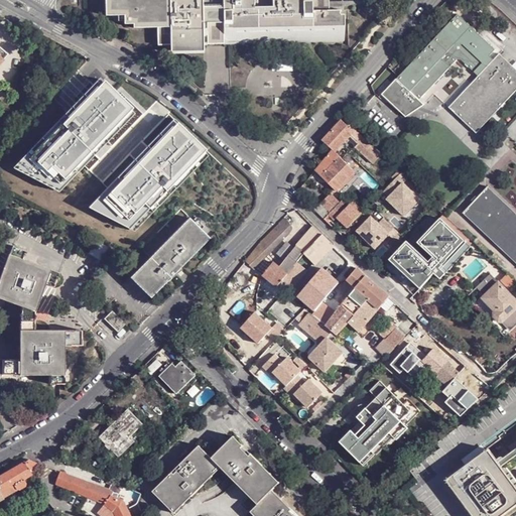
[(345,18),(341,18),(341,15),(342,15),(342,13),(330,13),(329,0),(223,0),(223,4),(218,4),(218,0),(211,0),(212,5),(203,5),(203,0),(105,0),(106,19),(125,18),(125,28),(134,27),(134,31),(158,30),(158,48),(171,47),(171,57),(205,56),(205,47),(209,47),(209,46),(224,46),(224,49),(268,48),(346,46),(345,18)]
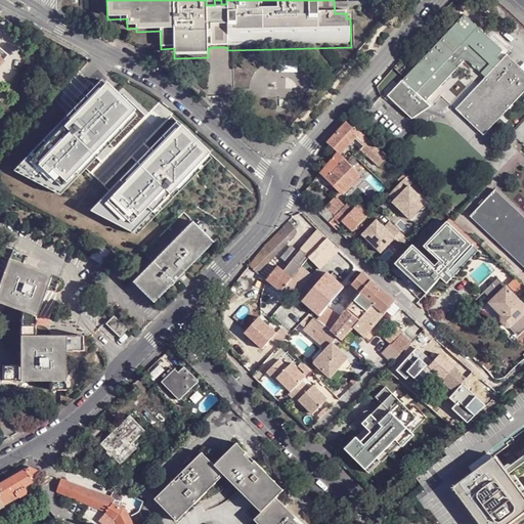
[(485,66),(493,58),(496,54),(503,49),(464,11),(402,78),(420,95),(463,49),(469,50),(485,66)]
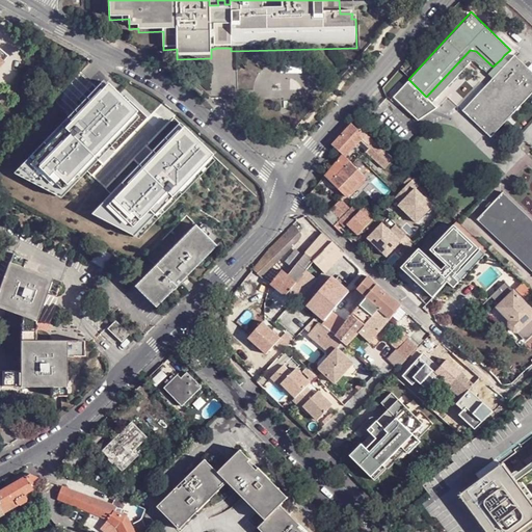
[(475,59),(493,77),(498,72),(493,67),(476,51),(470,50),(426,97),(431,102),(471,59),(475,59)]
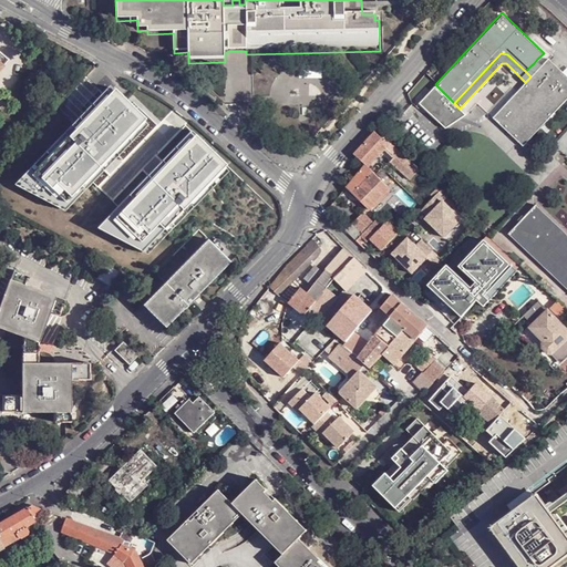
[(566,75),(548,58),(525,82),(493,116),(523,145),(566,98),(566,75)]
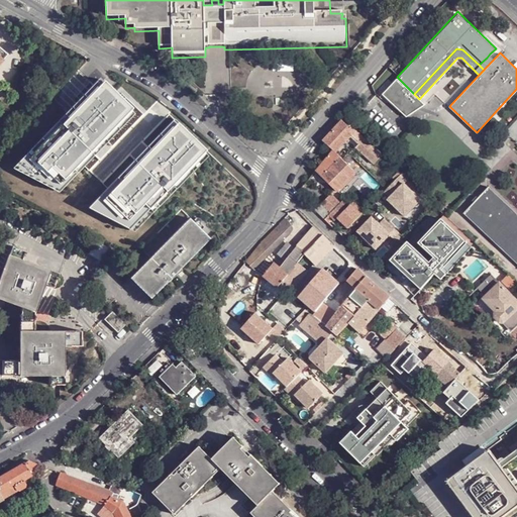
[(487,58),(479,65),(484,70),(491,62),(487,58)]
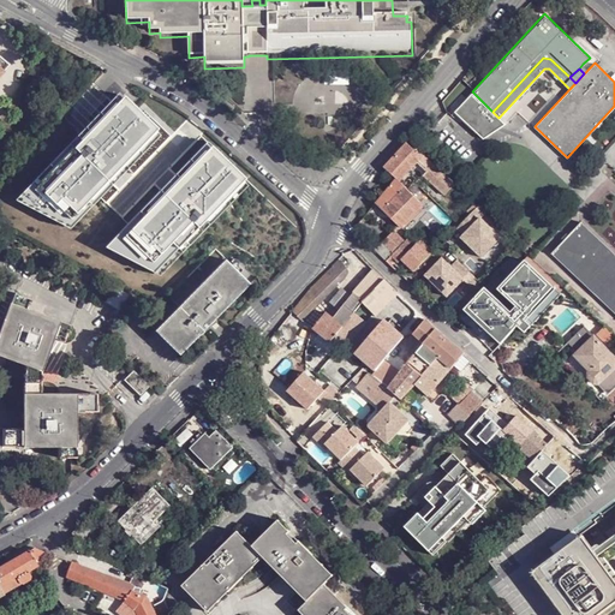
[(102,118),(24,198),(70,221),(155,135),(157,131),(142,117),(139,119),(117,96),(99,115),(102,118)]
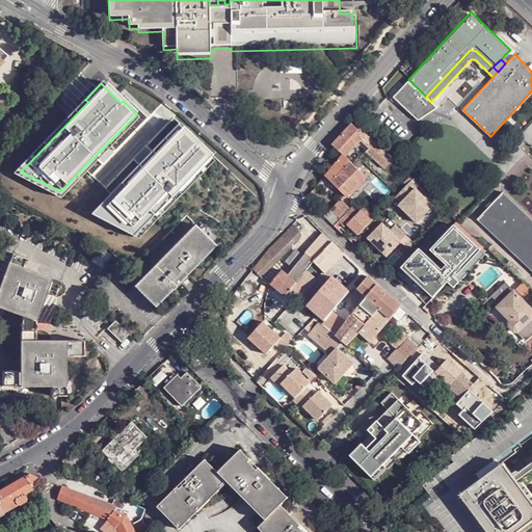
[(88,102),(85,100),(12,174),(60,198),(138,120),(134,116),(60,191),(21,171),(88,102)]
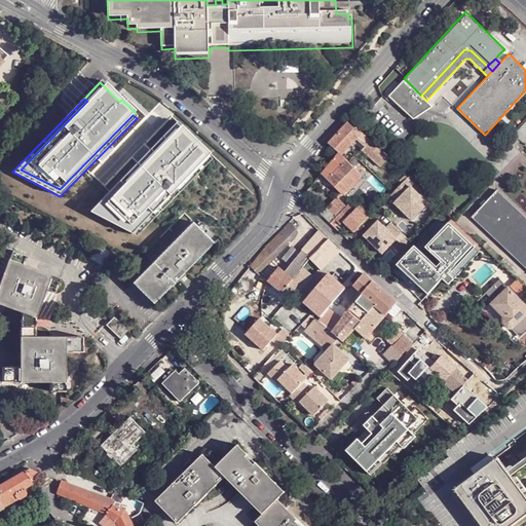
[(358,132),(348,122),(329,144),(339,153),(357,134),(360,132),(359,130),(358,132)]
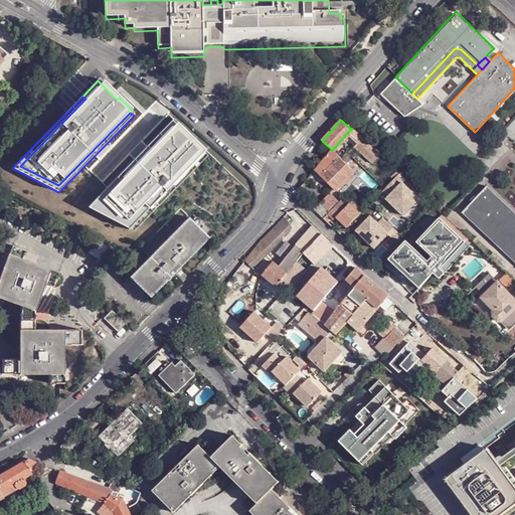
[(206,158),(202,155),(135,225),(97,205),(174,128),(189,143),(192,140),(173,121),(89,207),(135,231),(206,158)]
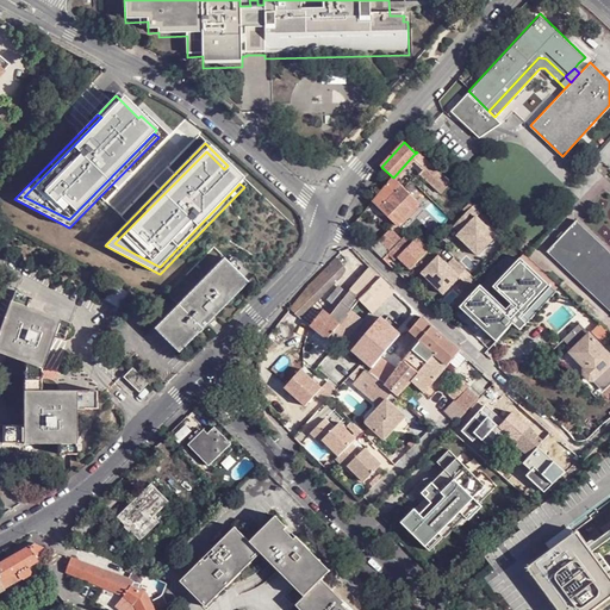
[(160,267),(240,184),(243,180),(228,166),(224,169),(206,151),(114,243),(160,267)]
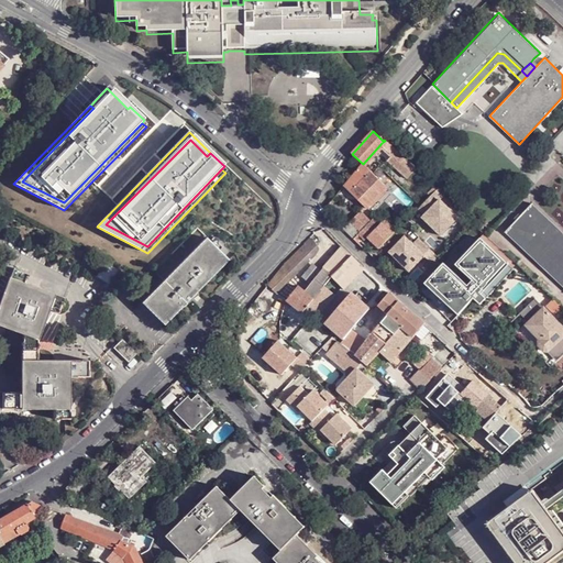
[(385,141),(382,143),(390,152),(394,148),(385,141)]
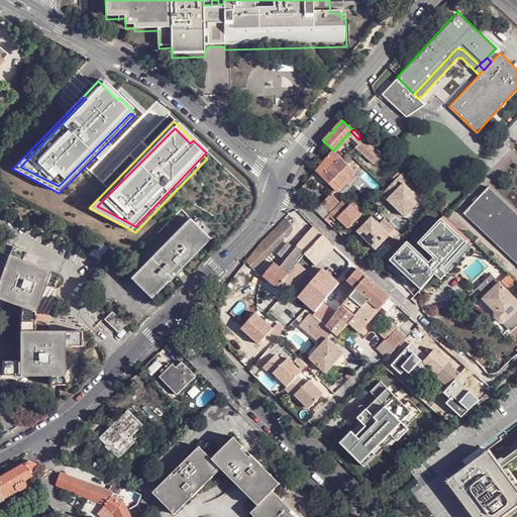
[(382,154),(362,136),(358,139),(353,144),(374,163),(382,154)]
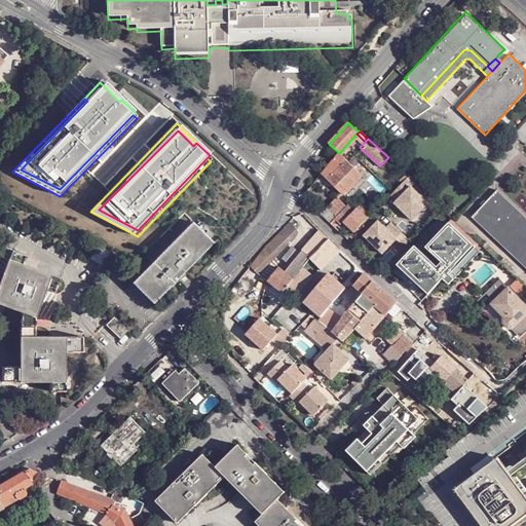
[(363,175),(339,153),(339,154),(322,174),(343,195),(363,175)]
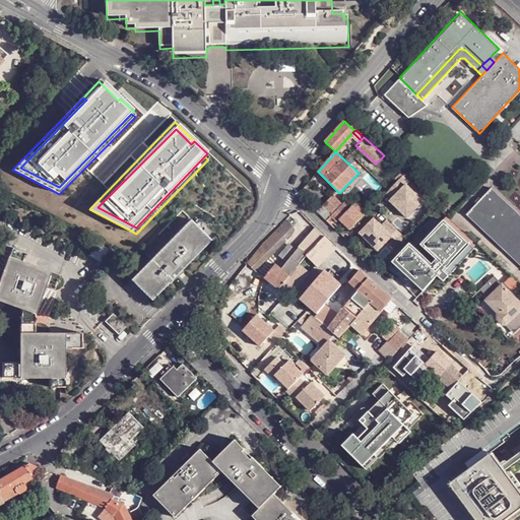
[(411,181),(405,176),(388,193),(393,199),(391,201),(408,217),(425,201),(407,185),(411,181)]
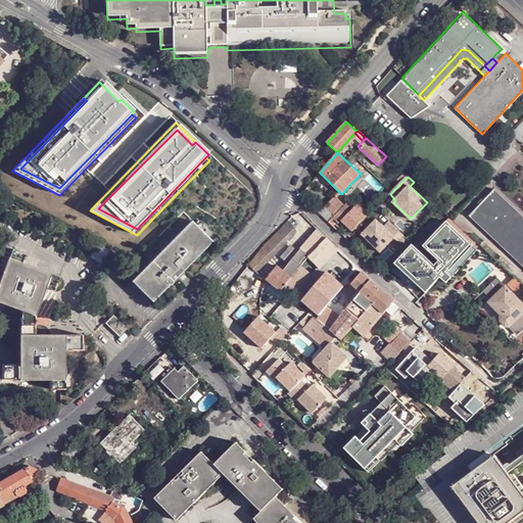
[(307,187),(301,194),(303,196),(310,188),(307,187)]
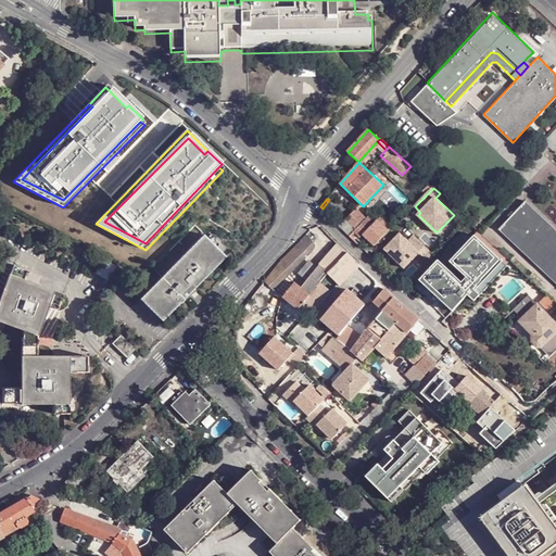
[(555,228),(527,200),(498,229),(555,285),(555,228)]
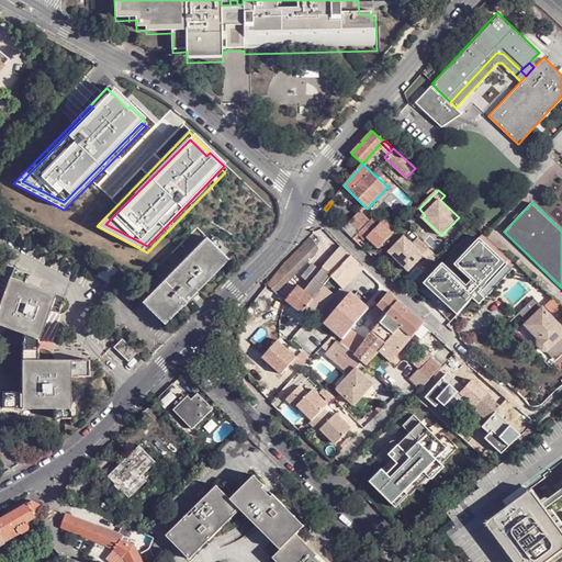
[(344,231),(353,240),(359,235),(360,236),(366,240),(368,238),(380,249),(392,236),(381,225),(378,227),(372,221),(370,223),(359,213),(344,231)]
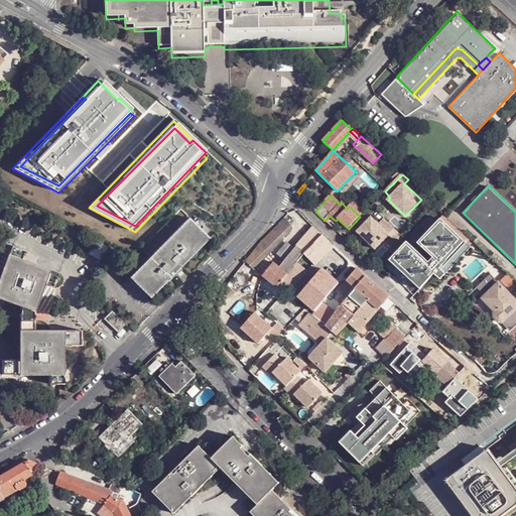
[(352,205),(350,207),(360,217),(362,215),(352,205)]
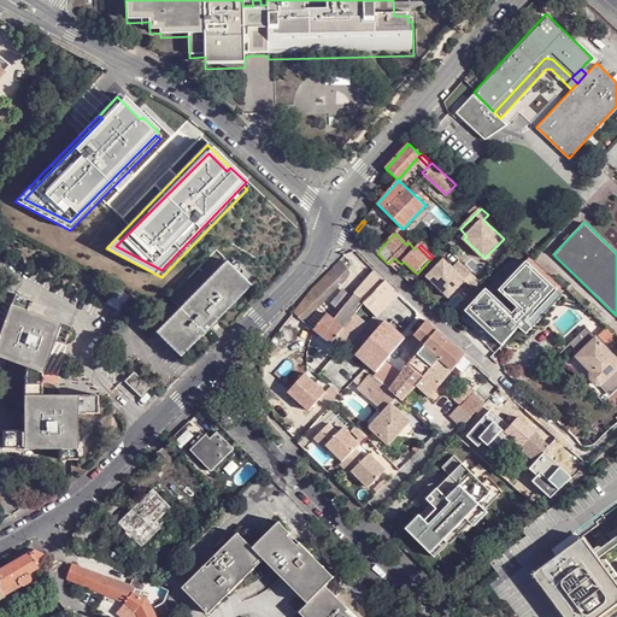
[(475,292),(482,285),(459,262),(453,269),(444,259),(427,277),(448,298),(465,281),(475,292)]
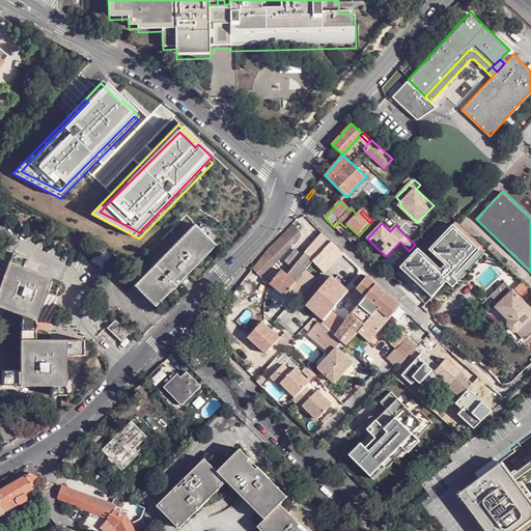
[(195,224),(194,225),(216,247),(217,246),(208,238),(195,224)]
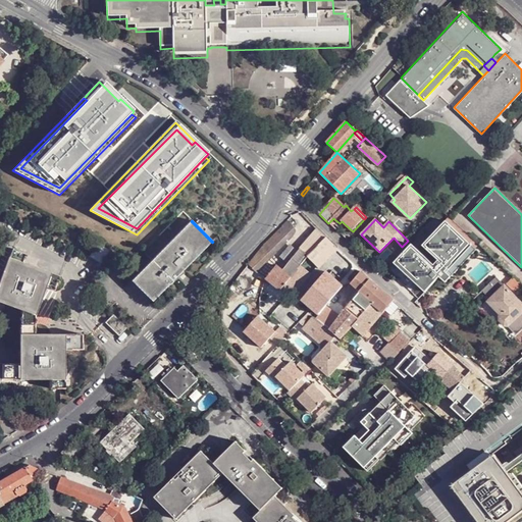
[(212,243),(191,221),(132,280),(153,301),(168,286),(183,271),(212,243)]
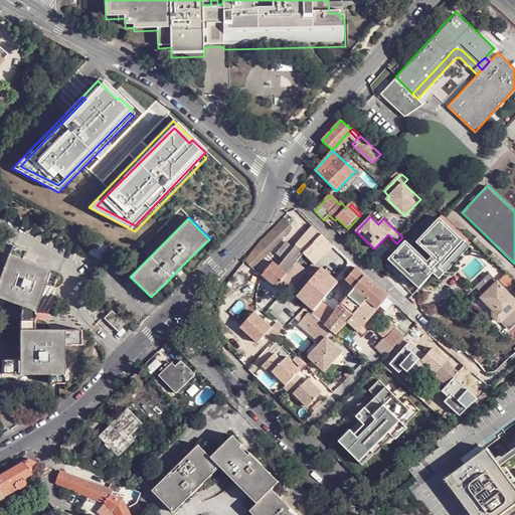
[(469,245),(441,218),(412,247),(406,241),(392,256),(422,286),(434,274),(438,278),(440,280),(448,272),(445,270),(469,245)]
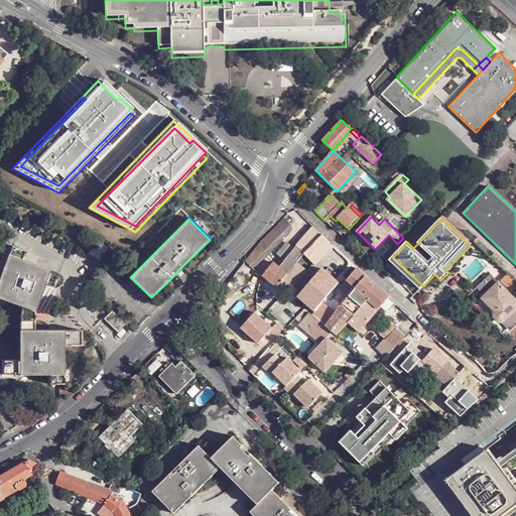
[(253,254),(246,263),(250,267),(291,228),(284,222),(265,240),(253,254)]
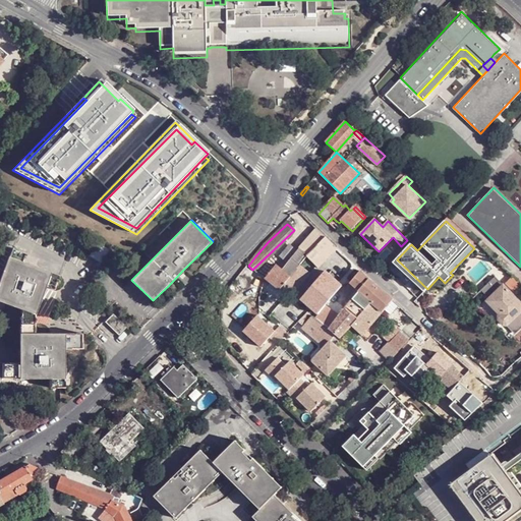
[(338,249),(326,237),(325,238),(315,247),(308,255),(307,256),(320,270),(338,249)]
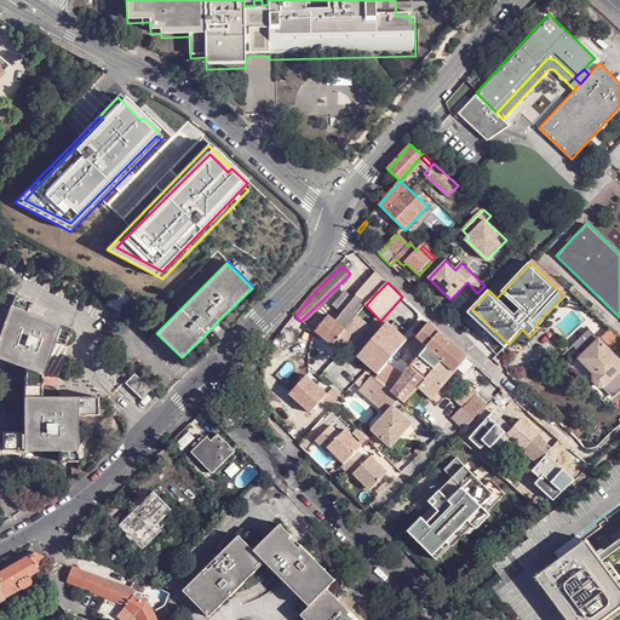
[(15,296),(11,306),(27,311),(30,302),(15,296)]
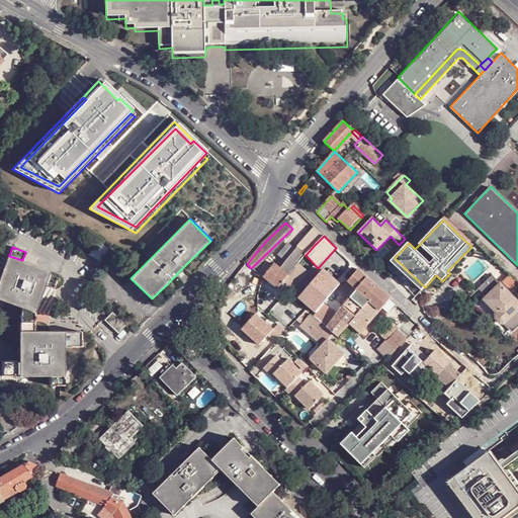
[(306,255),(307,254),(298,247),(286,262),(281,269),(288,276),(296,268),(306,255)]
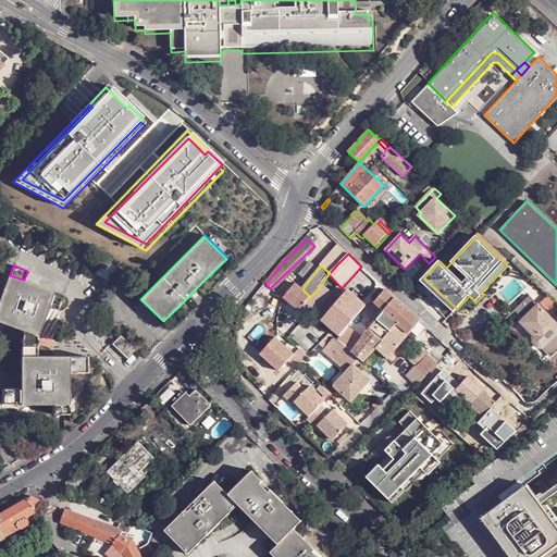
[(0,321),(22,331),(38,336),(49,307),(56,292),(24,280),(10,275),(0,300),(0,321)]
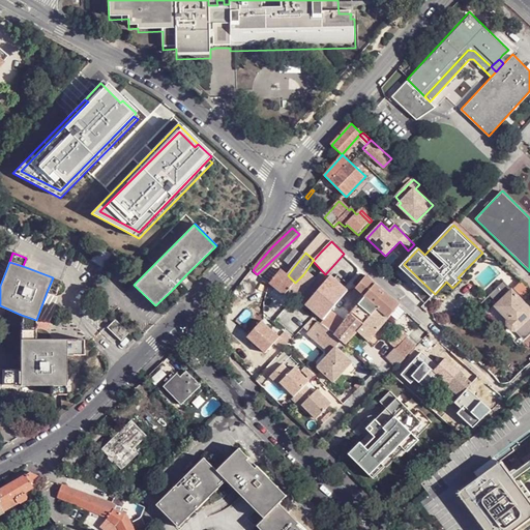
[(435,294),(404,264),(401,267),(432,297),(435,294)]
